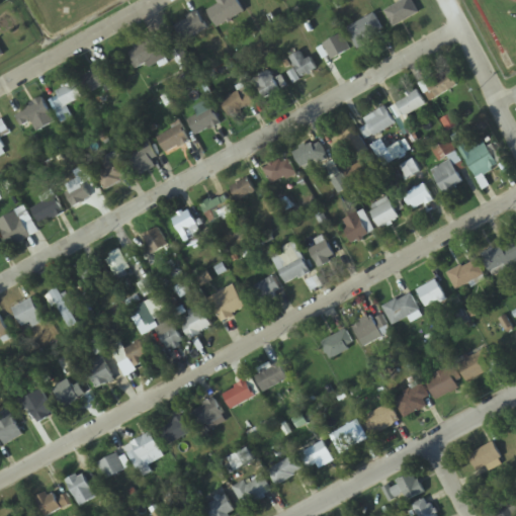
[(244,10),(237,0),(220,0),(205,8),(217,27),(244,10)]
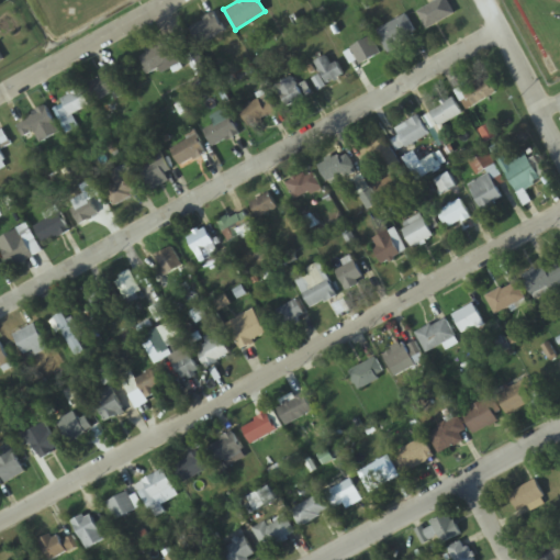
[(435,0),(416,10),(425,28),(454,13),(446,0),(435,0)]
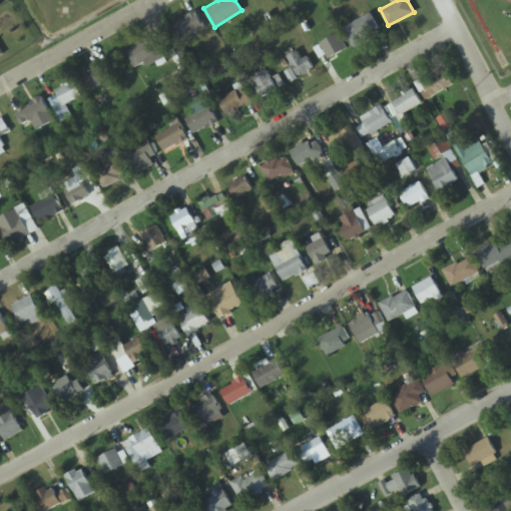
[(171,23),(180,40),(203,27),(194,11),(171,23)]
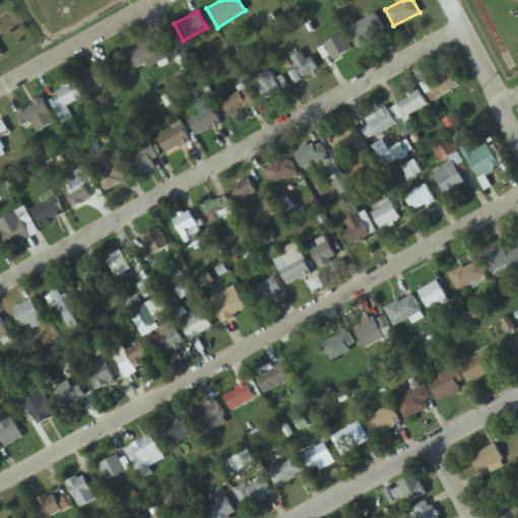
[(359,48),(386,31),(374,12),(346,27),(359,48)]
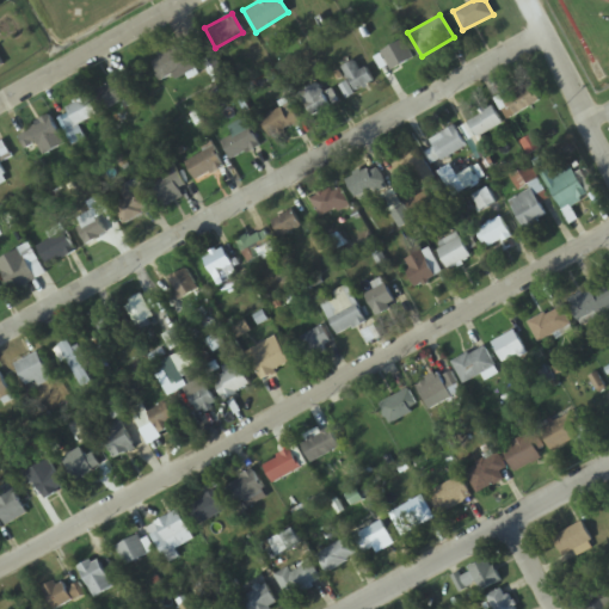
[(379,51),(389,71),(412,56),(401,38),(379,51)]
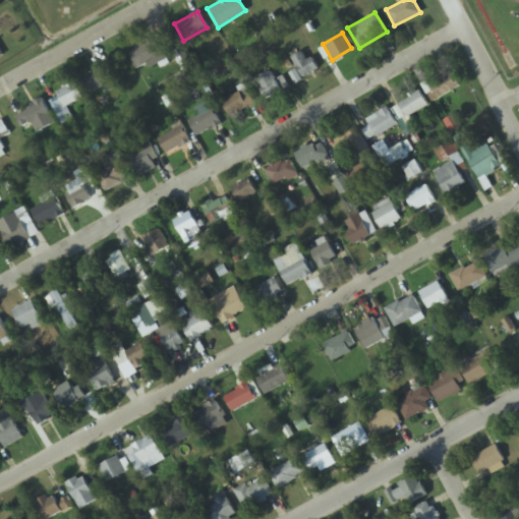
[(164,53),(149,36),(127,54),(142,71),(164,53)]
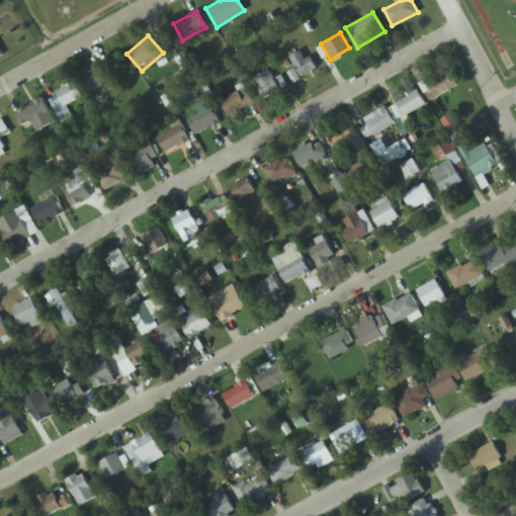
[(181,68),(190,62),(180,47),(171,52),(181,68)]
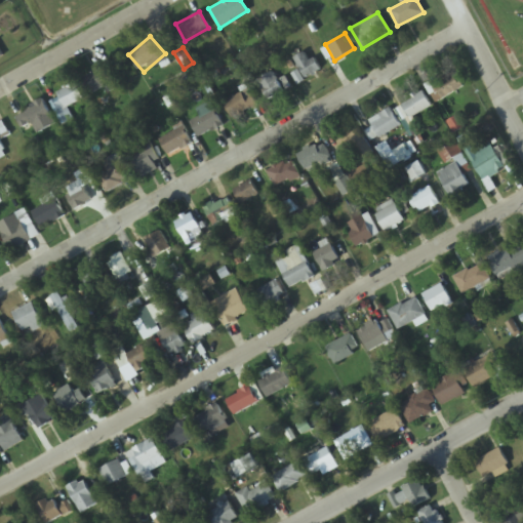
[(312,56),(308,58),(304,51),(292,56),(304,78),(319,70),(312,56)]
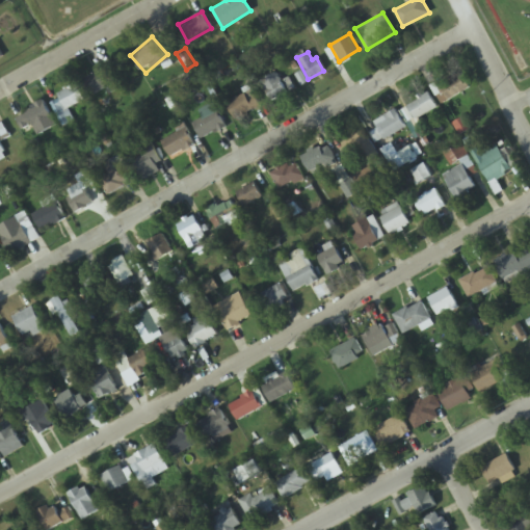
[(117,78),(106,62),(80,80),(90,97),(117,78)]
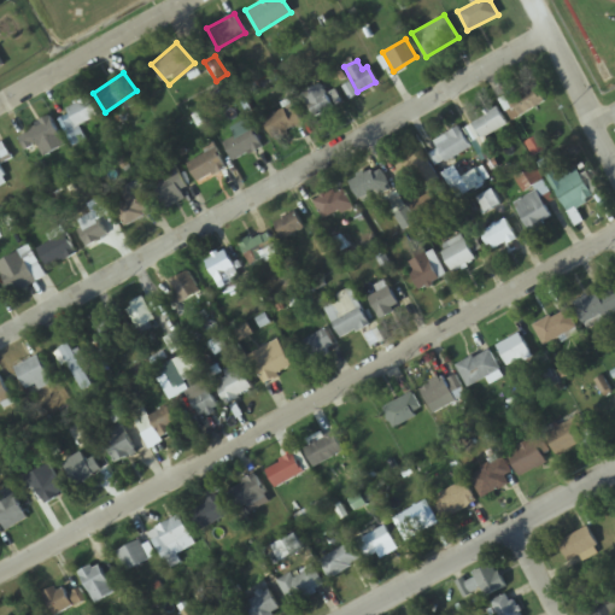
[(302,91),(310,117),(331,110),(322,85),(302,91)]
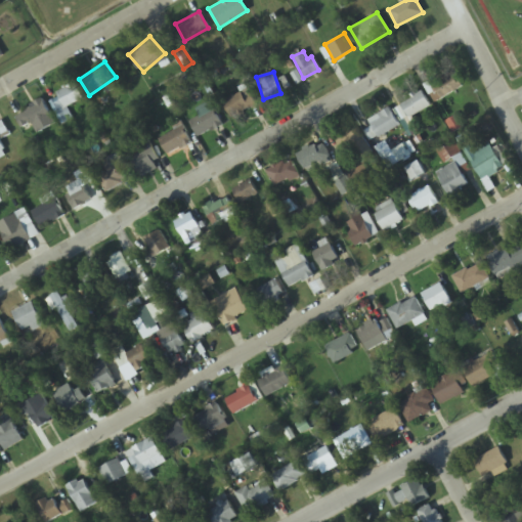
[(460,86),(451,72),(431,85),(440,98),(460,86)]
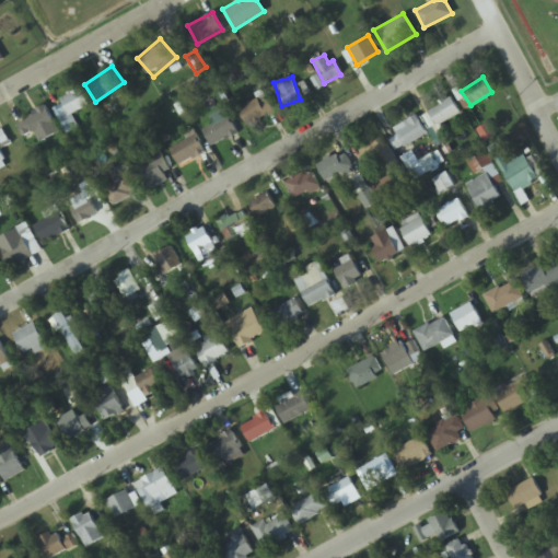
[(55,108),(58,117),(88,108),(81,88),(58,94),(62,106),(55,108)]
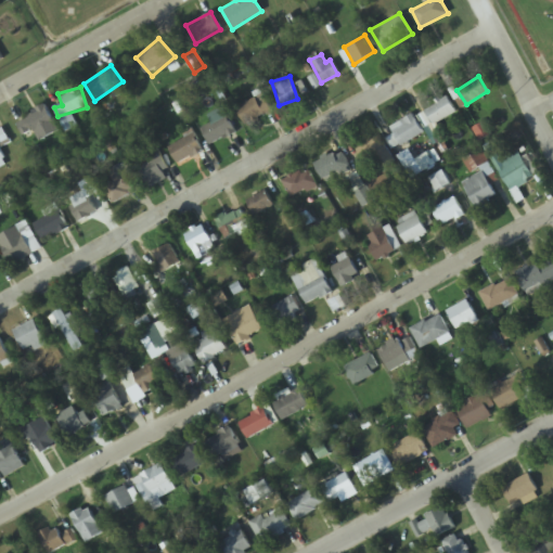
[(269,112),(262,94),(236,104),(244,123),(269,112)]
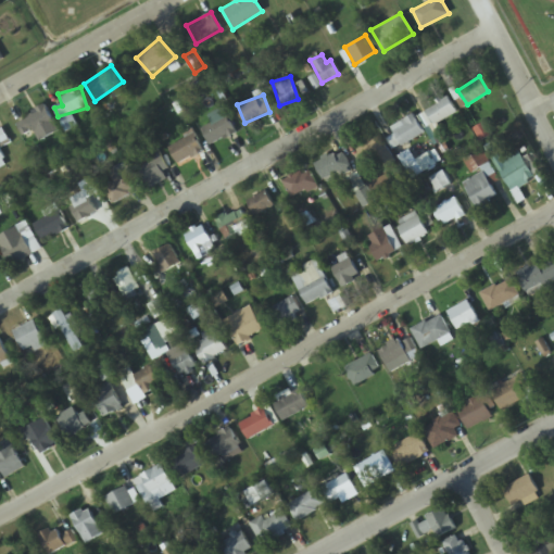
[(455,112),(447,96),(425,108),(433,124),(455,112)]
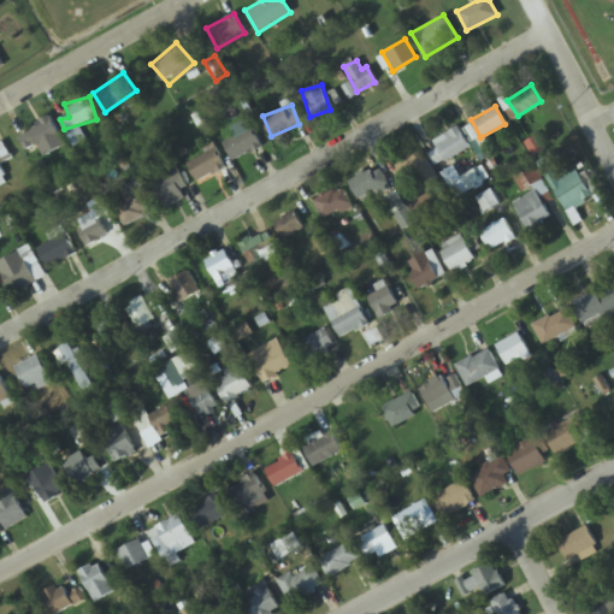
[(36,145),(41,155),(63,145),(49,117),(16,134),(24,151),(36,145)]
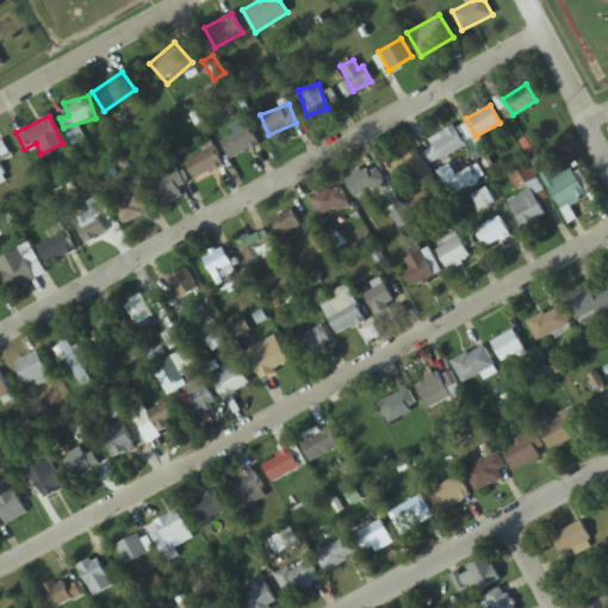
[(227,126),(231,135),(221,141),(230,157),(258,143),(243,117),(227,126)]
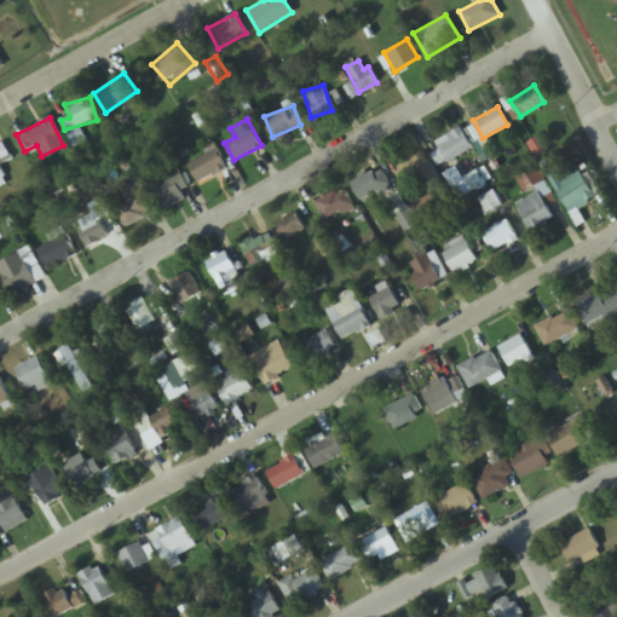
[(433,144),(447,162),(471,146),(459,127),(433,144)]
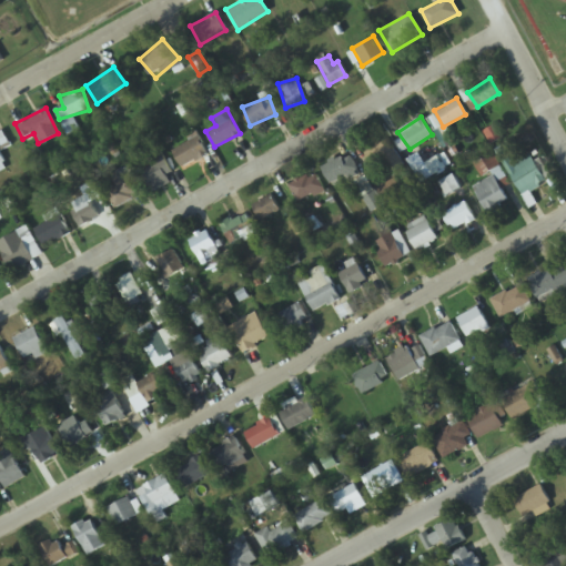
[(180,168),(206,154),(198,137),(171,149),(180,168)]
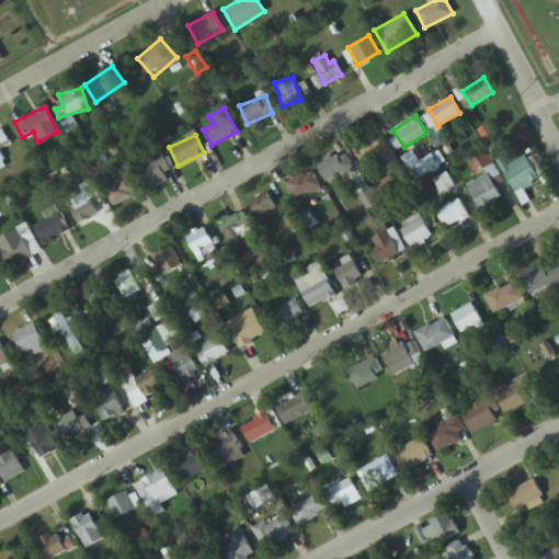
[(361,150),(377,175),(397,161),(380,136),(361,150)]
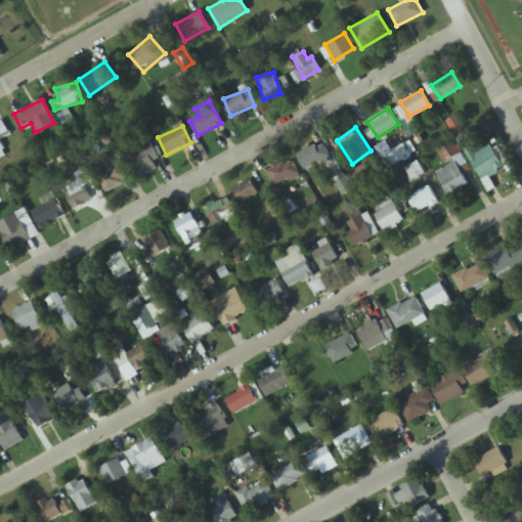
[(138,154),(130,158),(140,177),(157,169),(151,161),(157,158),(146,139),(134,146),(138,154)]
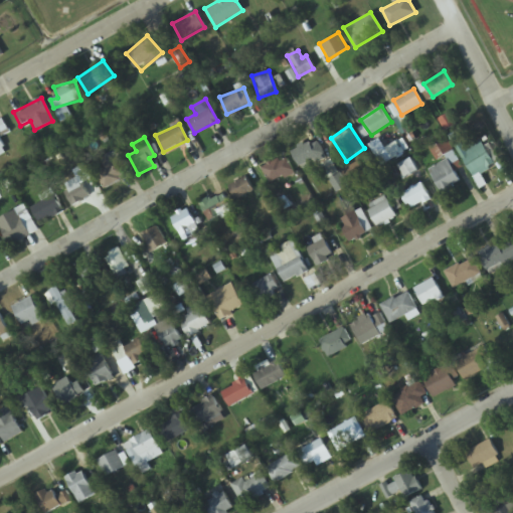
[(291,152),(300,167),(323,153),(313,138),(291,152)]
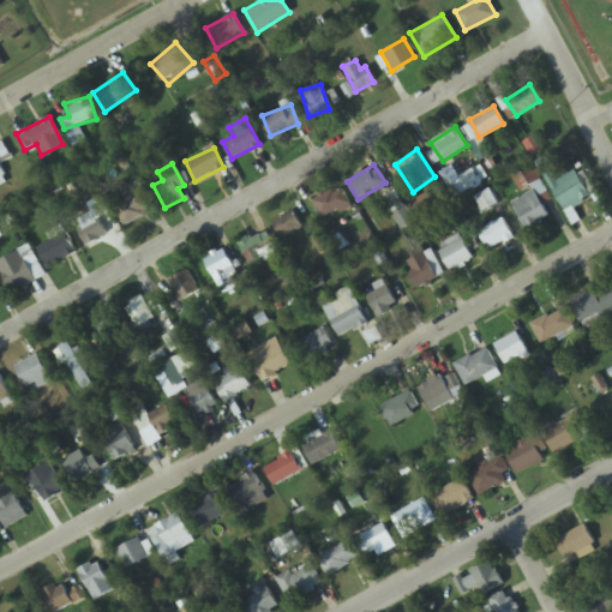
[(441,171),(453,196),(475,184),(469,171),(457,177),(453,165),(441,171)]
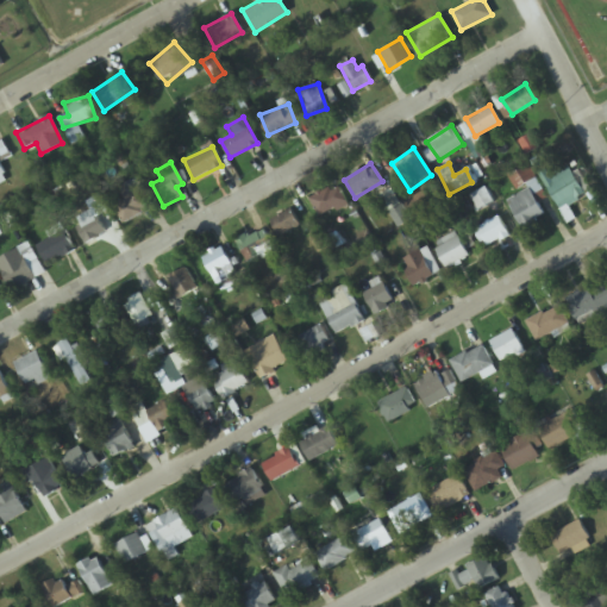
[(506,175),(515,188),(532,175),(524,163),(506,175)]
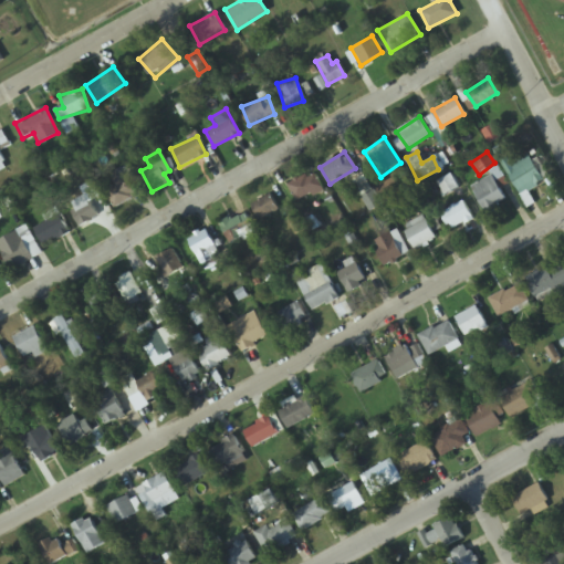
[(544,181),(526,152),(503,166),(520,195),(544,181)]
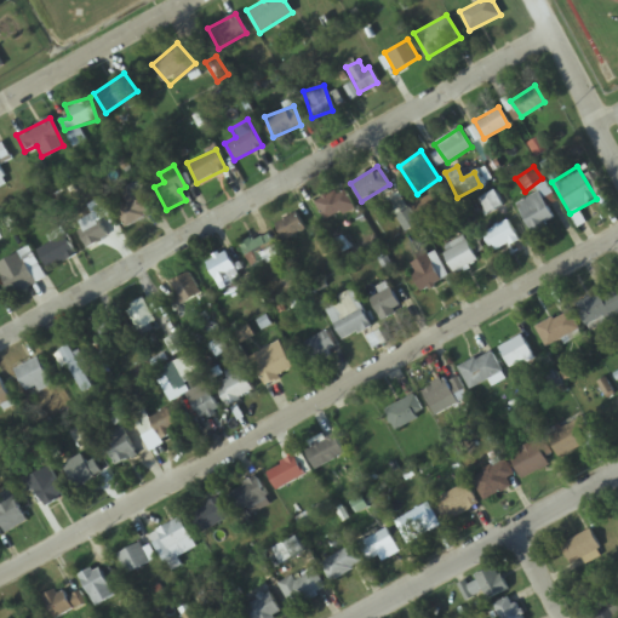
[(121,195),(125,201),(114,209),(124,225),(149,211),(136,187),(121,195)]
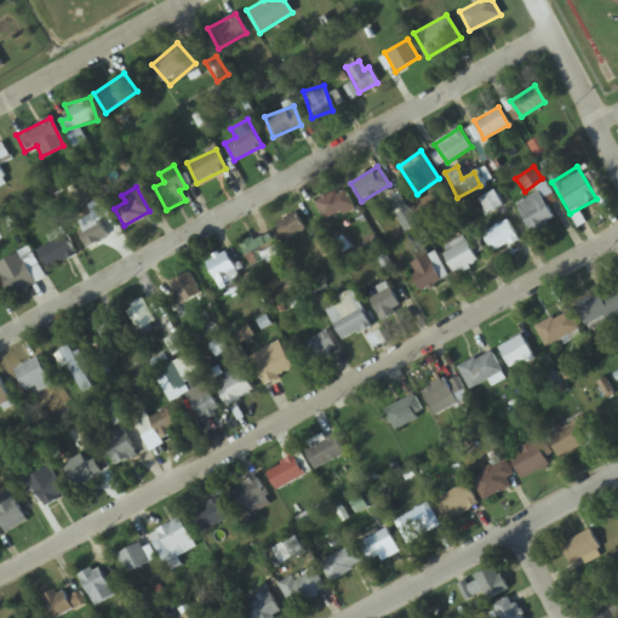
[(315,201),(326,221),(353,206),(342,187),(315,201)]
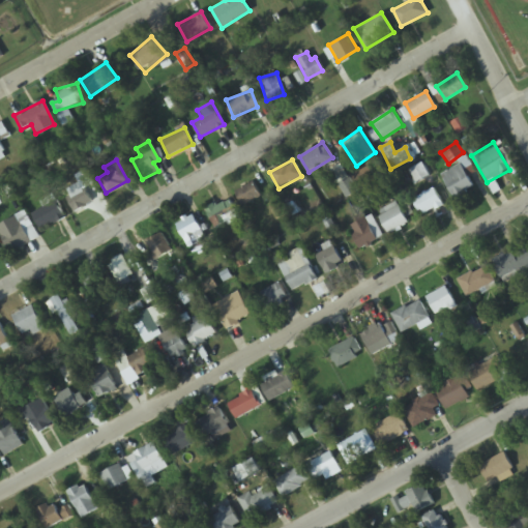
[(455,197),(473,185),(459,162),(439,174),(455,197)]
